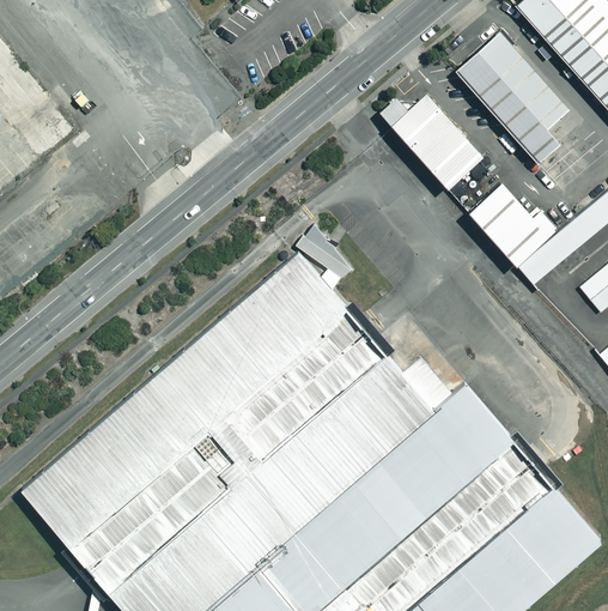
[(243,0),(216,0),(228,13),(243,0)]
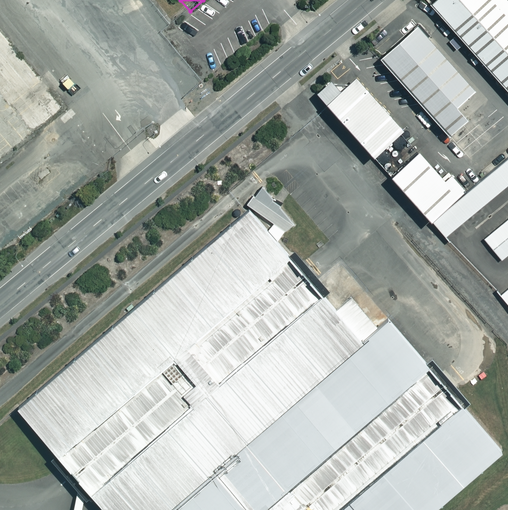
[(507,5),(503,0),(431,0),(428,3),(507,93),(507,5)]
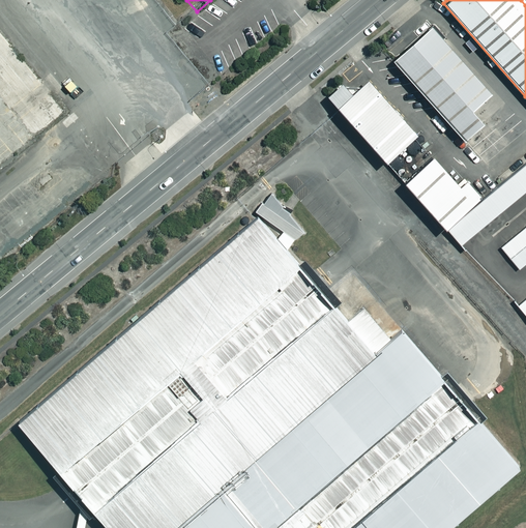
[(491,96),(429,27),(391,60),(464,141),(487,121),(476,110),(491,96)]
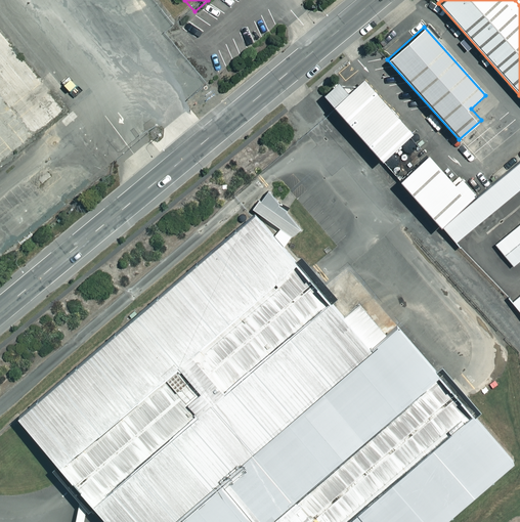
[(0,162),(18,146),(66,106),(0,28),(0,162)]
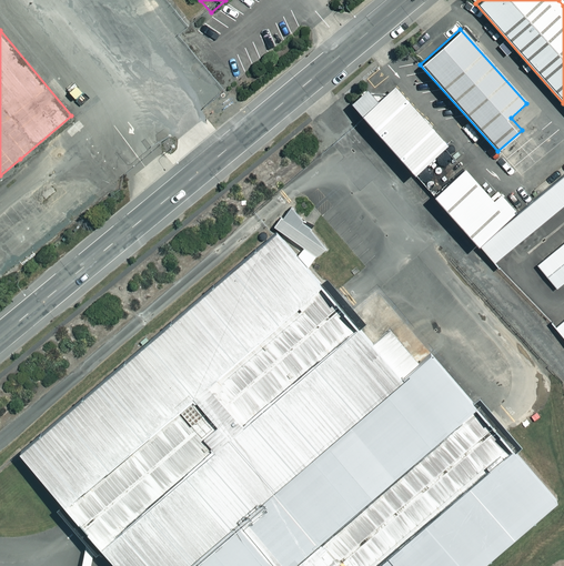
[(445,147),(394,90),(363,117),(414,173),(445,147)]
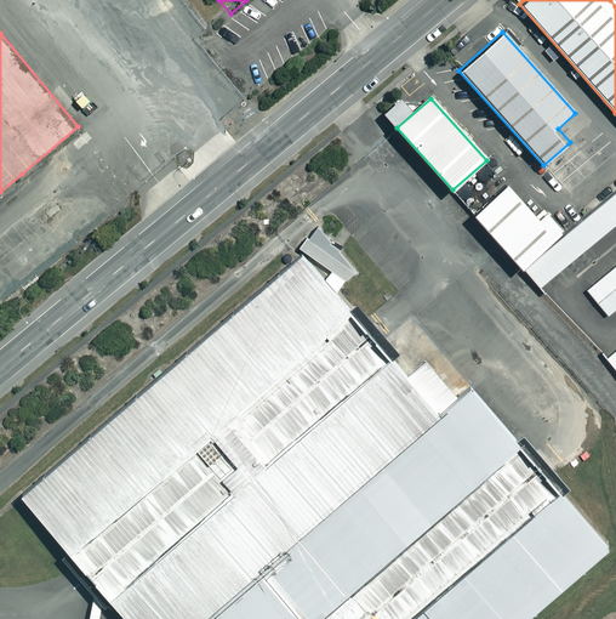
[(537,221),(507,186),(473,216),(523,273),(564,237),(543,215),(537,221)]
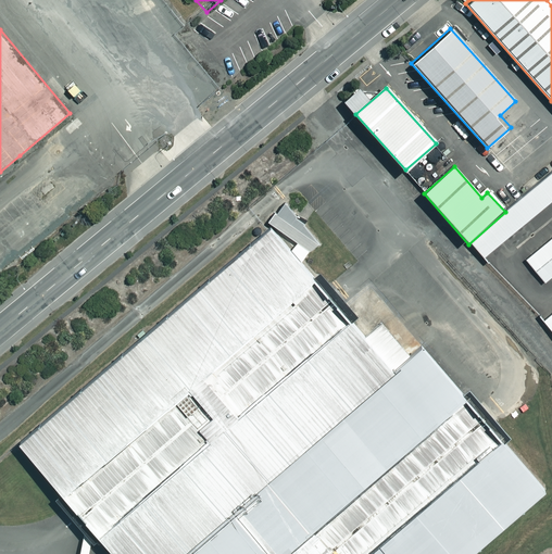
[(551,173),(505,212),(468,244),(483,260),(551,201),(551,173)]
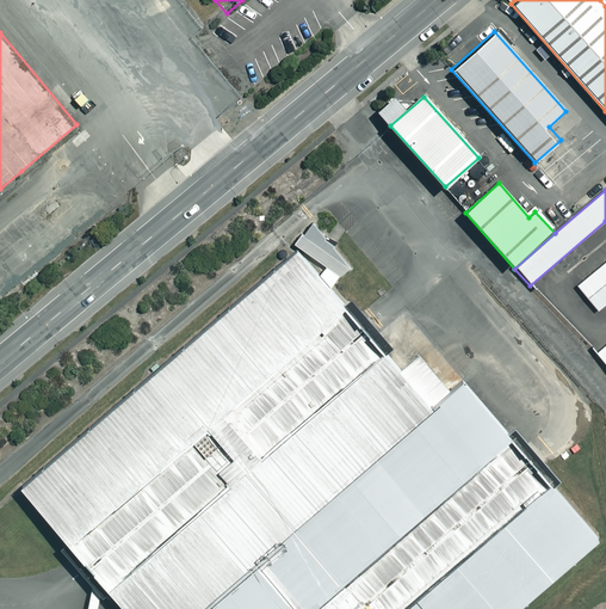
[(201,608),(433,405),(298,252),(17,500),(112,608),(201,608)]
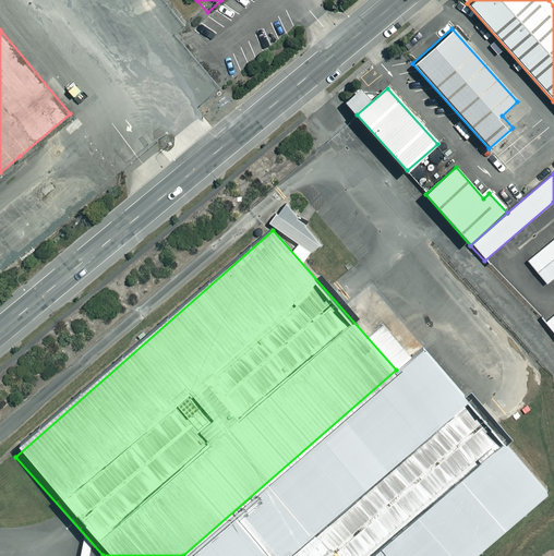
[(553,239),(527,262),(546,287),(553,280),(553,239)]
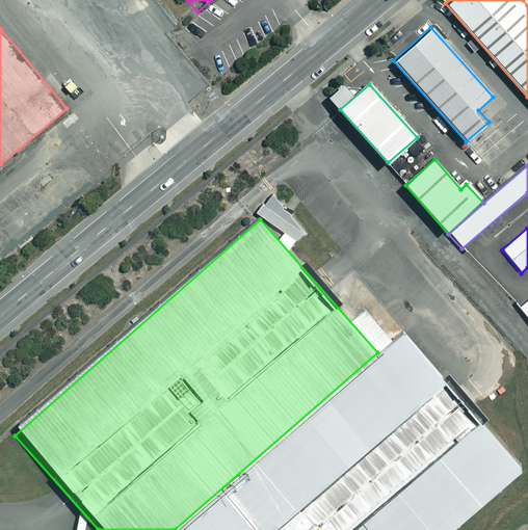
[(527,296),(518,306),(527,318),(527,296)]
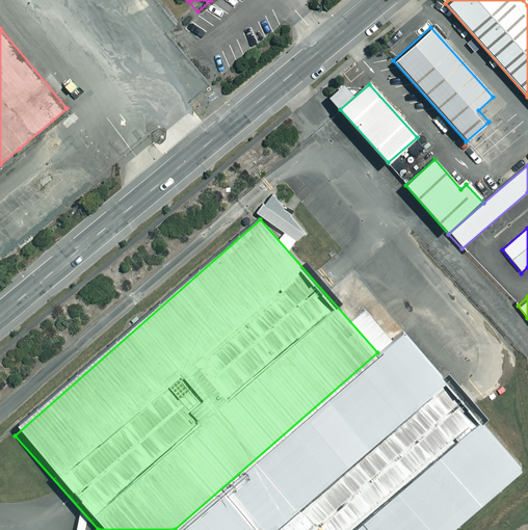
[(377,352),(175,529),(458,529),(523,474),(398,334),(377,352)]
